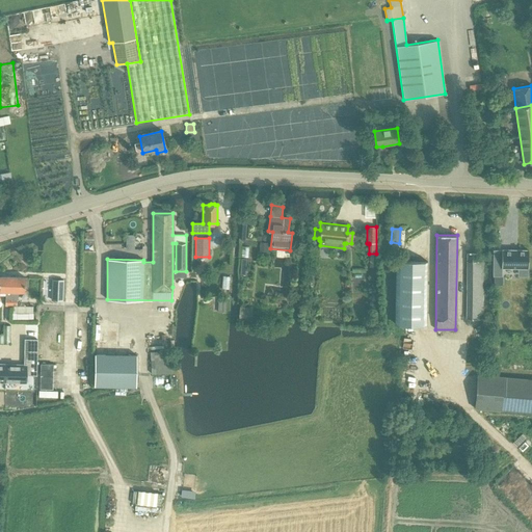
[(260,242),(259,253),(267,253),(268,242),(260,242)]
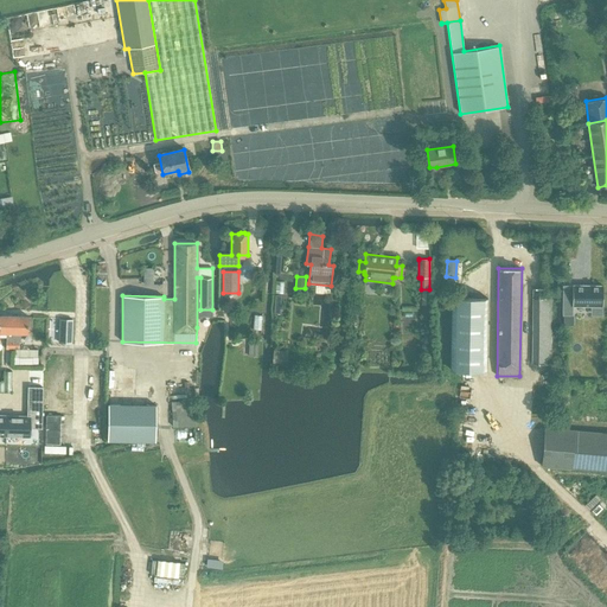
[(572,296),(562,296),(562,315),(563,315),(563,325),(573,325),(573,315),(573,306),(590,306),(602,306),(602,286),(572,285),(572,296)]
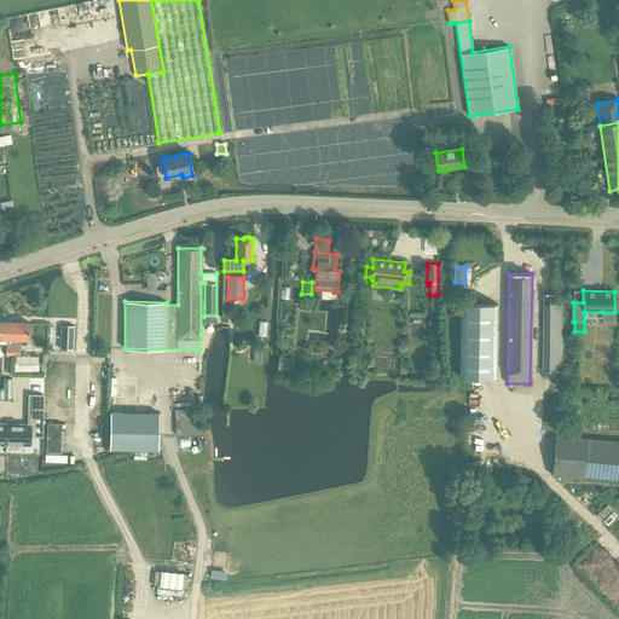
[(542,371),(560,372),(561,304),(555,304),(555,294),(543,294),(542,371)]
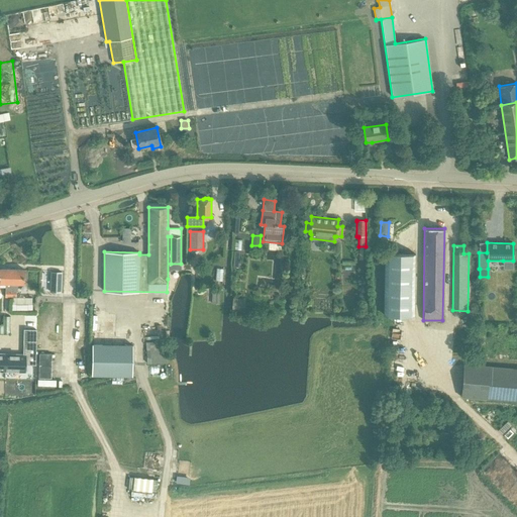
[(384,315),(414,315),(415,253),(385,253),(384,315)]
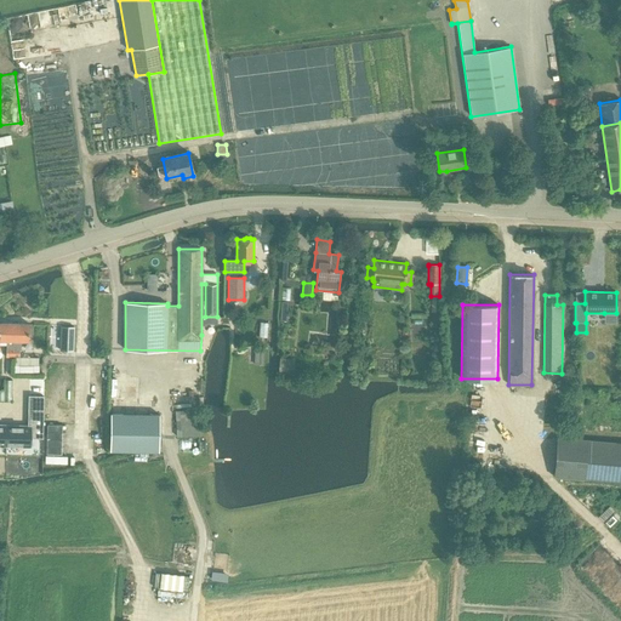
[(599,314),(599,336),(613,335),(613,339),(614,339),(615,357),(620,357),(620,331),(617,331),(616,315),(614,315),(614,314),(599,314)]
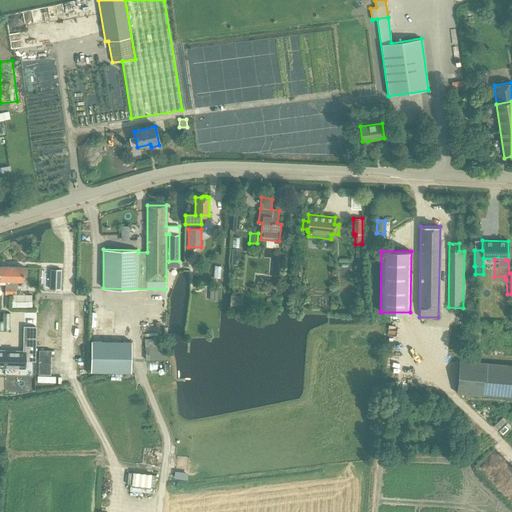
[(5,294),(11,294),(11,266),(0,266),(0,280),(5,281),(5,294)]
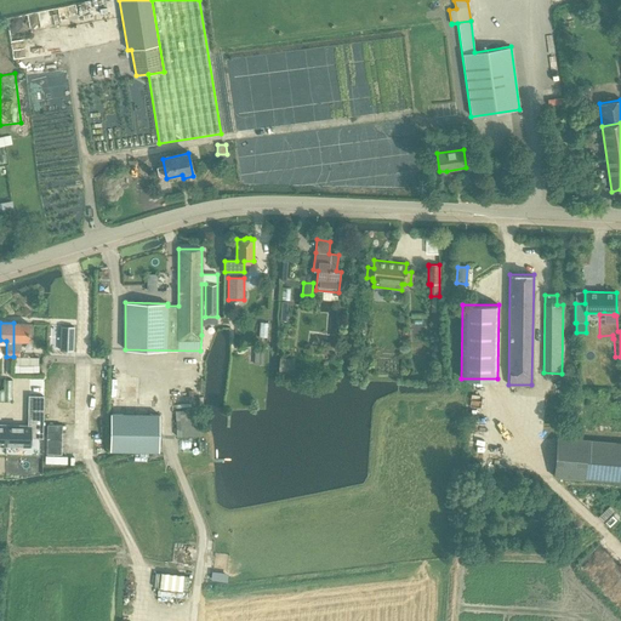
[(28,323),(13,323),(13,357),(15,357),(20,357),(20,349),(21,349),(21,341),(28,341),(28,323)]
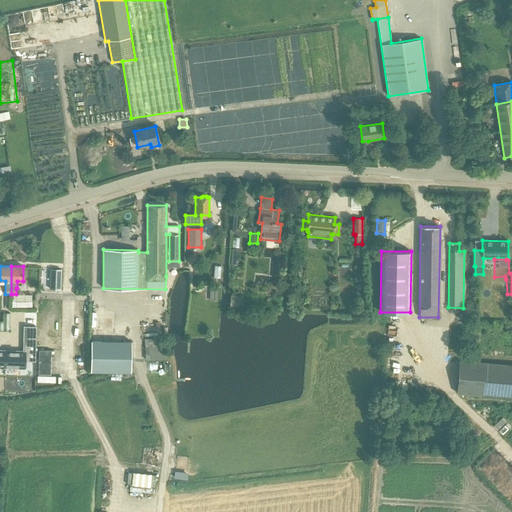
[(60,270),(50,270),(50,289),(60,289),(60,270)]
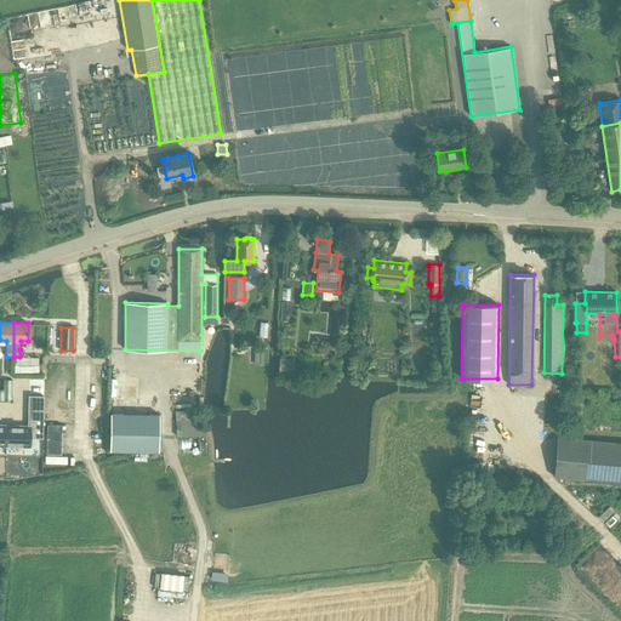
[(256,349),(255,365),(265,365),(265,349),(256,349)]
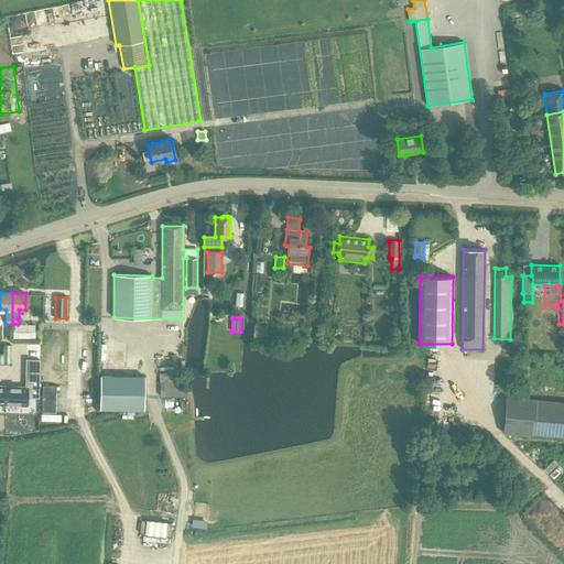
[(255,325),(253,340),(267,342),(269,326),(255,325)]
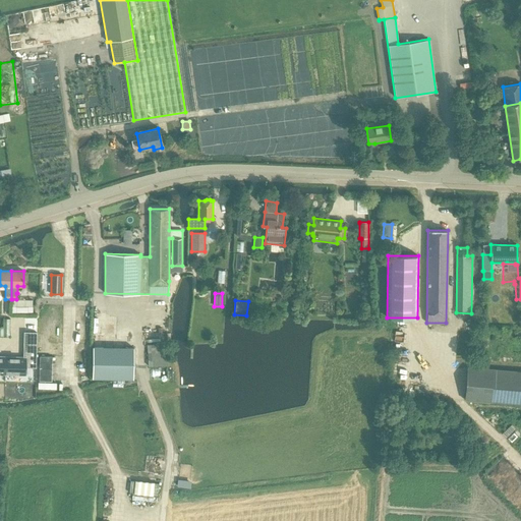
[(9,319),(3,319),(3,328),(0,328),(0,337),(9,337),(9,319)]
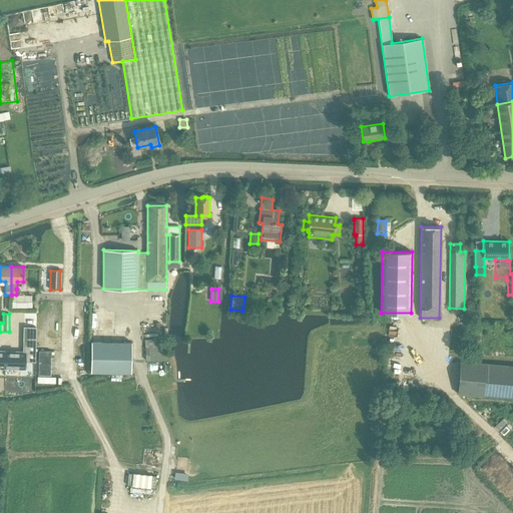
[(24,328),(23,336),(35,336),(36,328),(24,328)]
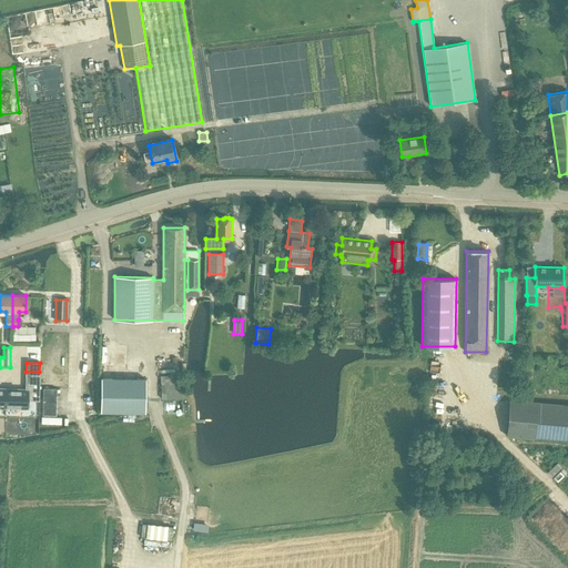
[(26,372),(26,381),(39,381),(39,372),(26,372)]
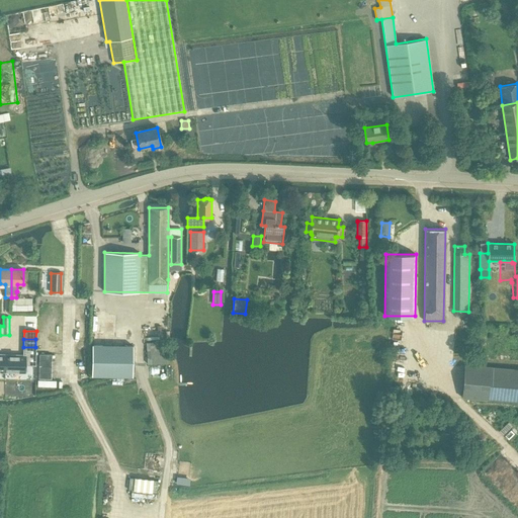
[(133,346),(92,345),(91,375),(133,376),(133,346)]
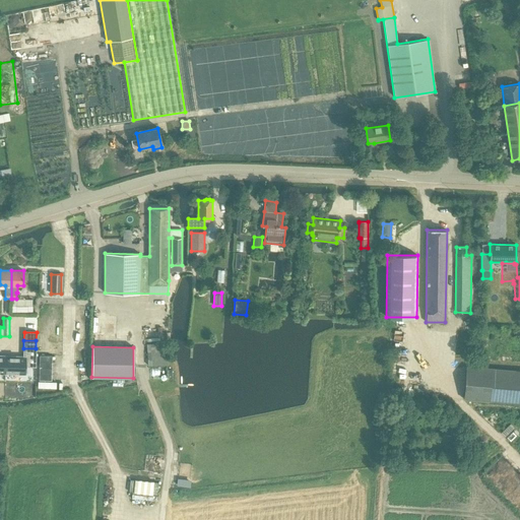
[(5,356),(5,373),(25,374),(25,367),(36,367),(36,348),(23,348),(23,356),(5,356)]
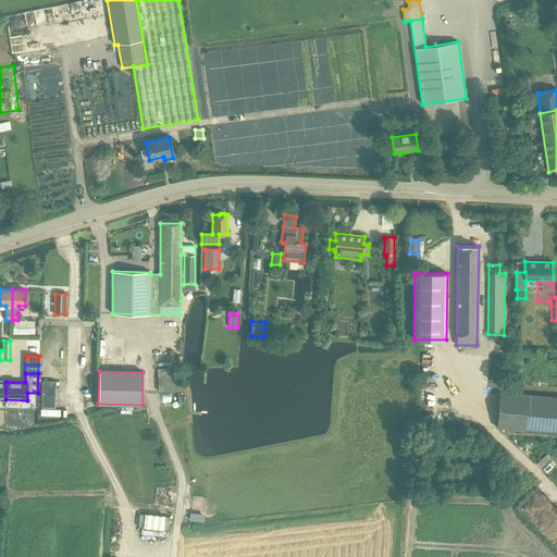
[(42,381),(41,407),(54,407),(56,382),(42,381)]
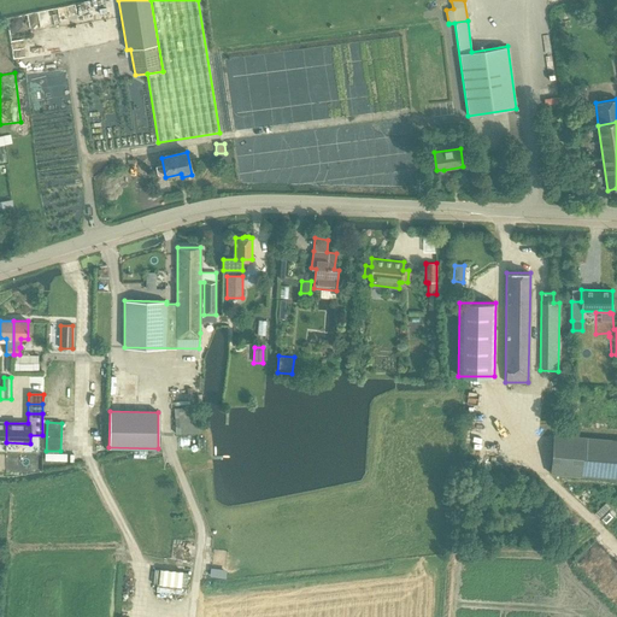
[(551,474),(616,479),(616,439),(554,435),(551,474)]
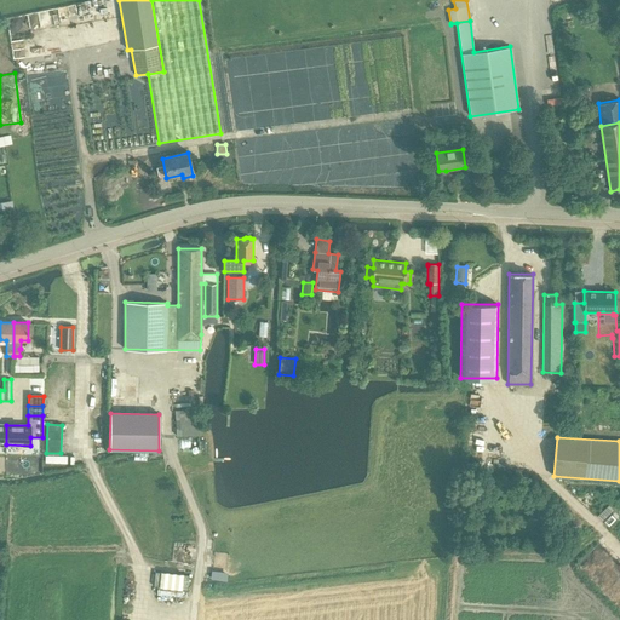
[(156,593),(182,597),(182,590),(187,590),(188,575),(155,572),(154,586),(158,586),(156,593)]
